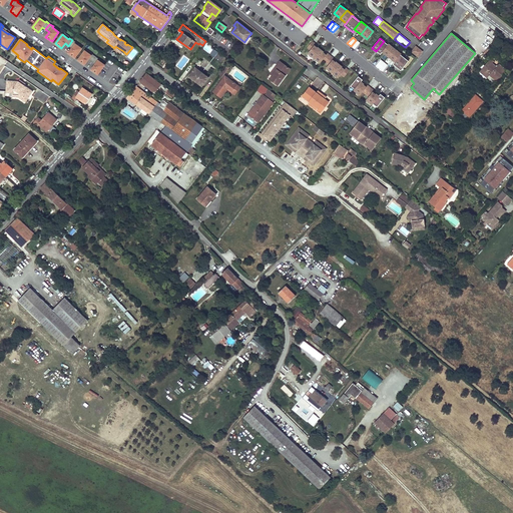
[(75,58),(81,48),(75,44),(76,43),(72,40),(68,46),(72,48),(68,53),(75,58)]
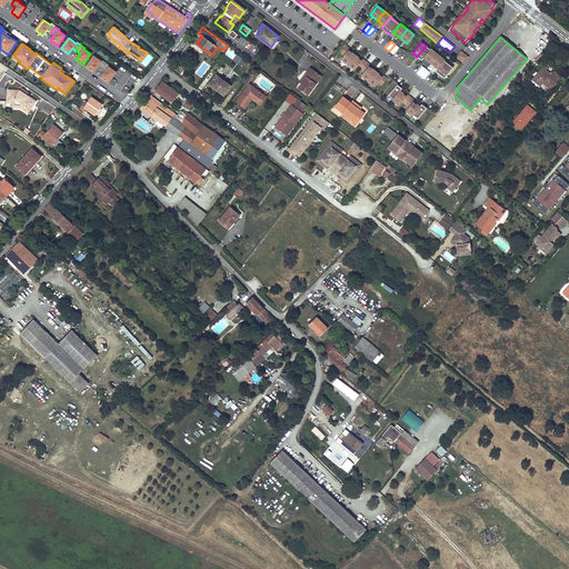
[(398,47),(395,45),(389,51),(392,55),(398,47)]
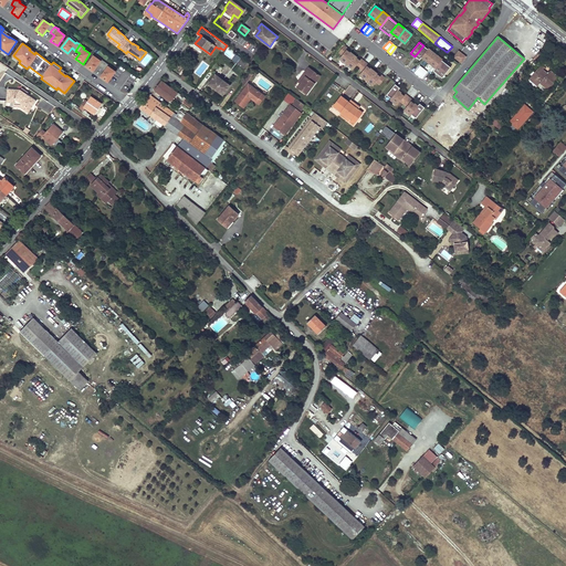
[(347,49),(344,45),(338,52),(342,54),(338,59),(345,64),(353,54),(349,52),(346,50),(347,49)]
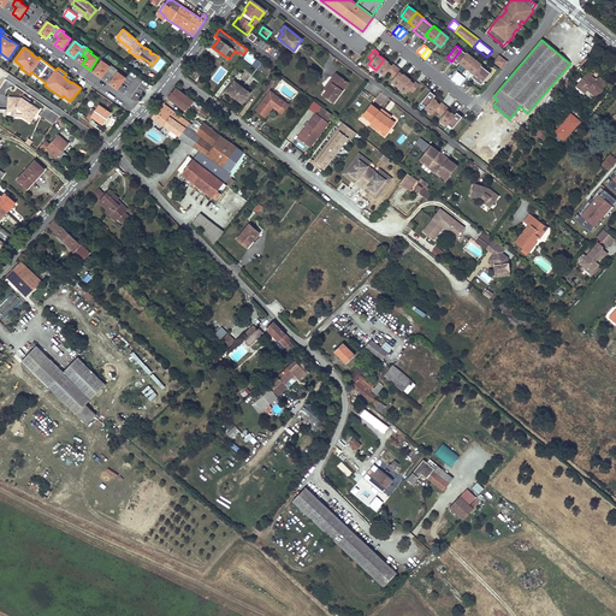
[(458,61),(465,53),(461,49),(451,61),(456,65),(458,63),(458,61)]
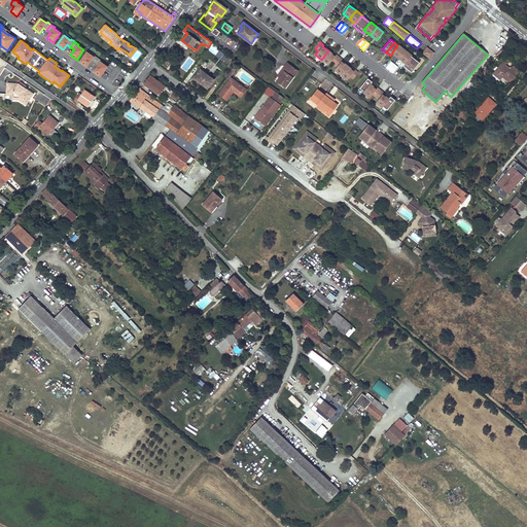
[(216,55),(219,47),(211,44),(208,51),(216,55)]
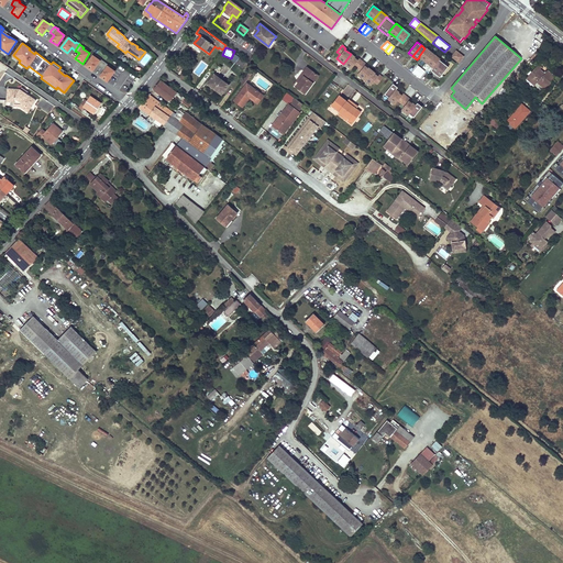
[(426,62),(432,53),(426,48),(424,48),(419,56),(419,57),(426,62)]
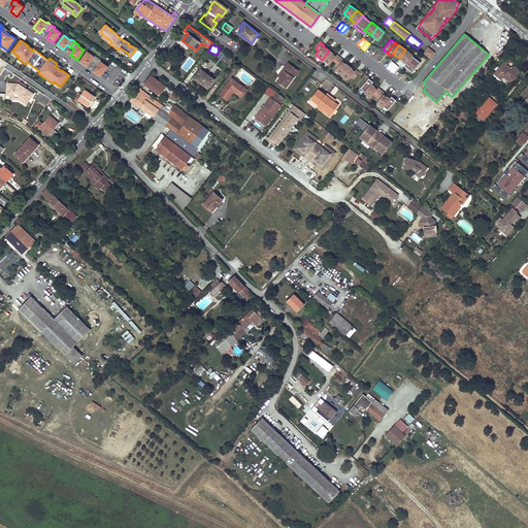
[(435,52),(426,45),(422,52),(432,58),(435,52)]
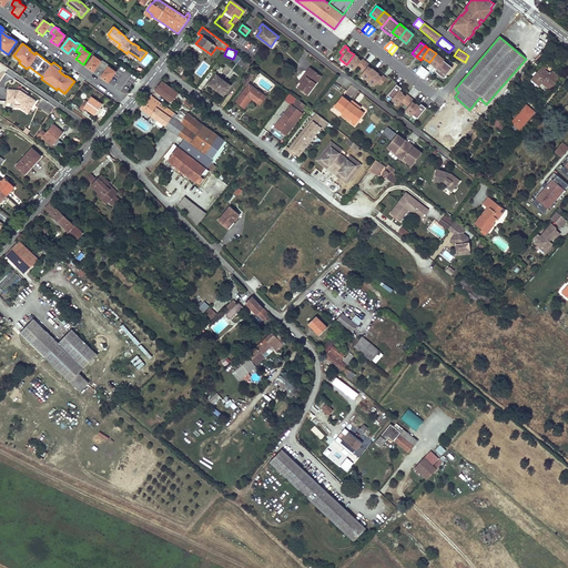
[(145,67),(153,58),(148,53),(141,62),(145,67)]
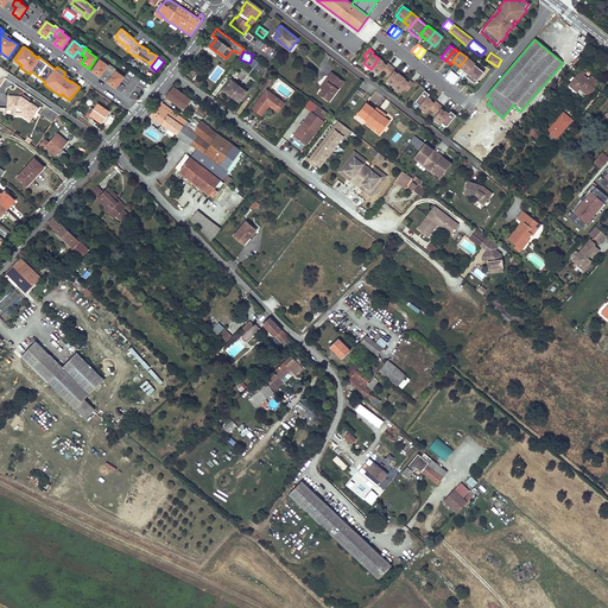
[(475,64),(467,57),(460,67),(467,74),(474,65),(475,64)]
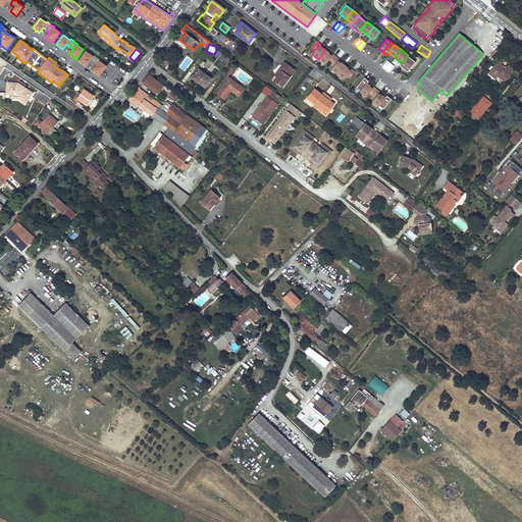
[(230,59),(218,50),(214,55),(224,62),(226,59),(228,60),(230,59)]
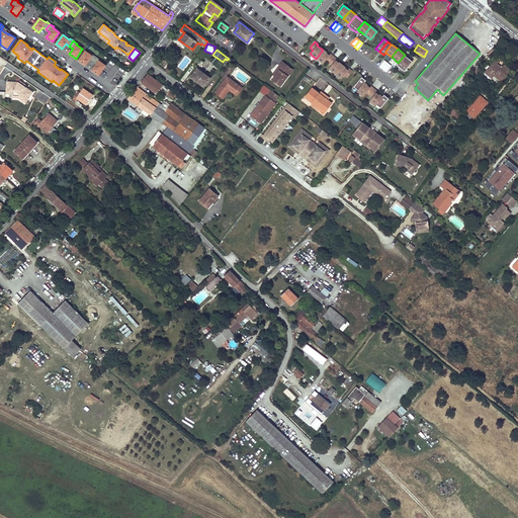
[(323,50),(316,59),(323,63),(325,60),(328,63),(333,56),(330,54),(329,55),(326,53),(327,53),(323,50)]
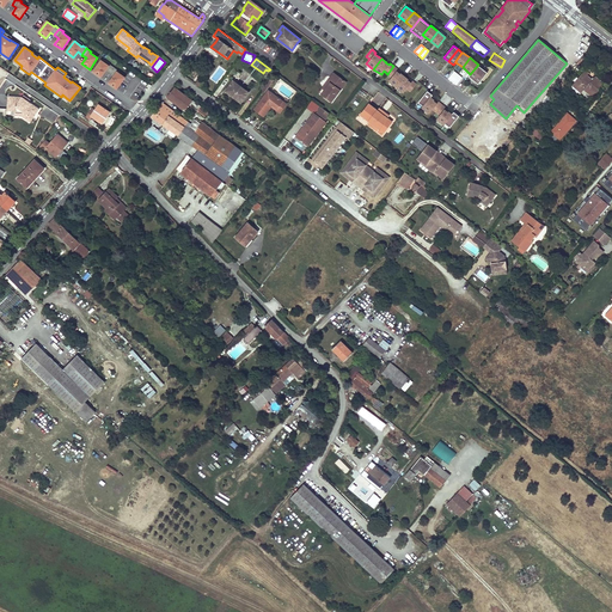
[(109,74),(114,68),(110,65),(109,66),(101,61),(93,72),(101,78),(105,72),(109,74)]
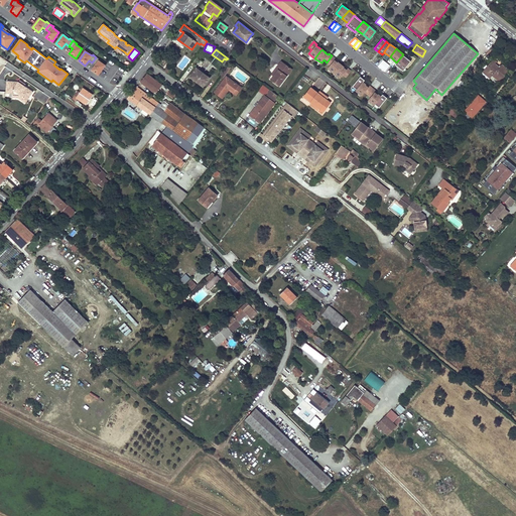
[(332,55),(327,62),(330,65),(328,68),(334,73),(341,65),(338,61),(337,62),(334,59),(335,58),(332,55)]
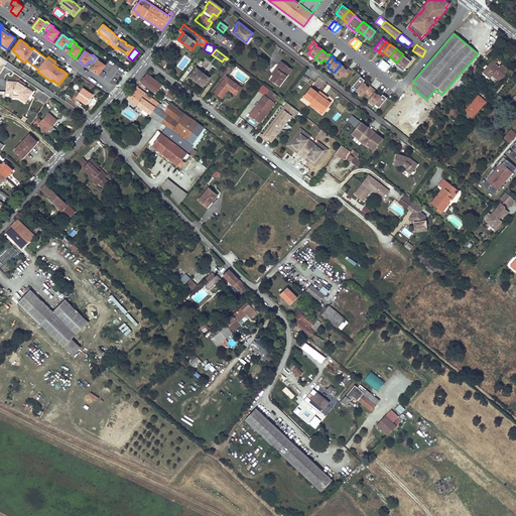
[(398,68),(406,58),(402,55),(396,62),(394,65),(398,68)]
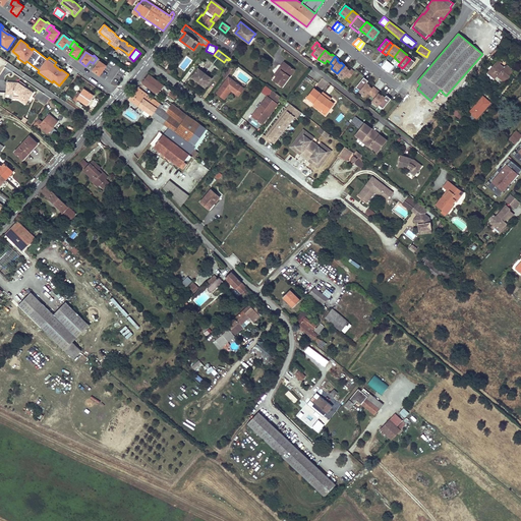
[(106,66),(100,61),(101,60),(97,58),(93,63),(96,66),(93,71),(99,75),(106,66)]
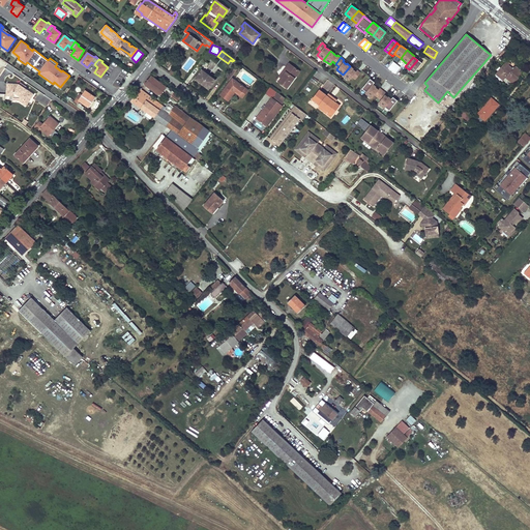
[(413,74),(421,63),(417,60),(409,69),(413,74)]
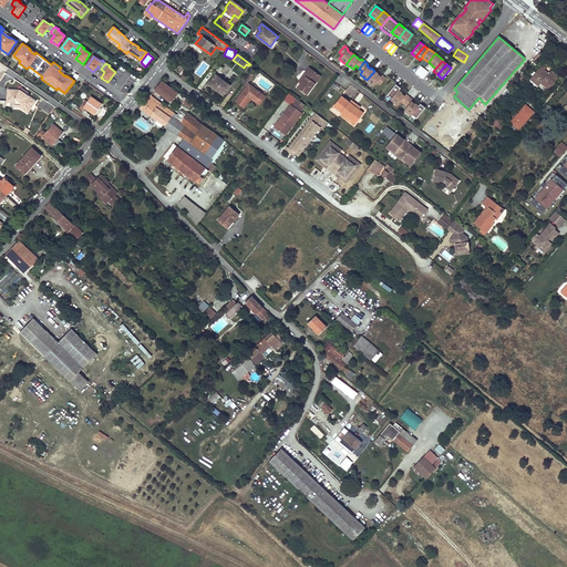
[(419,75),(424,69),(420,65),(414,73),(419,75)]
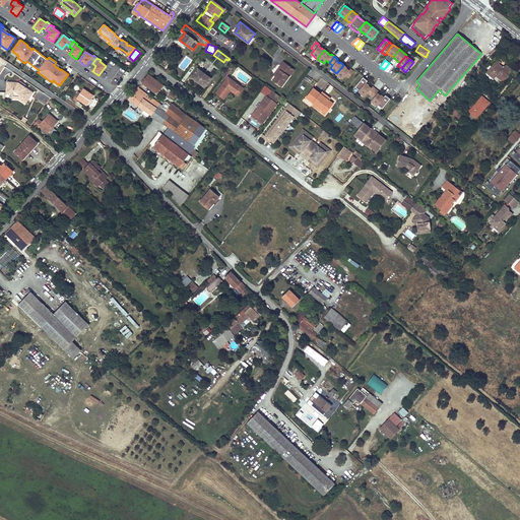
[(288,71),(291,68),(283,62),(280,66),(288,71)]
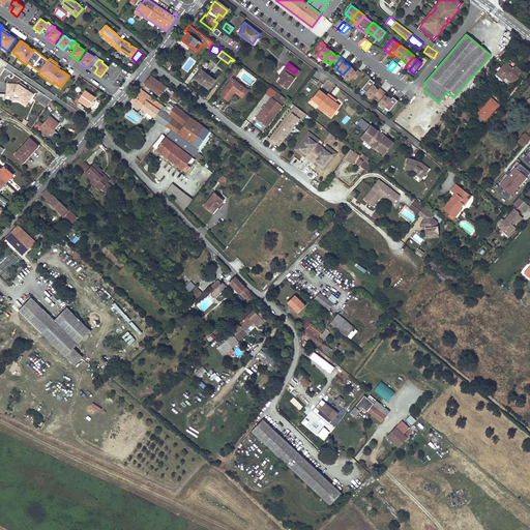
[(508,66),(504,63),(496,72),(504,80),(504,79),(506,77),(513,83),(523,72),(514,66),(512,69),(508,66)]
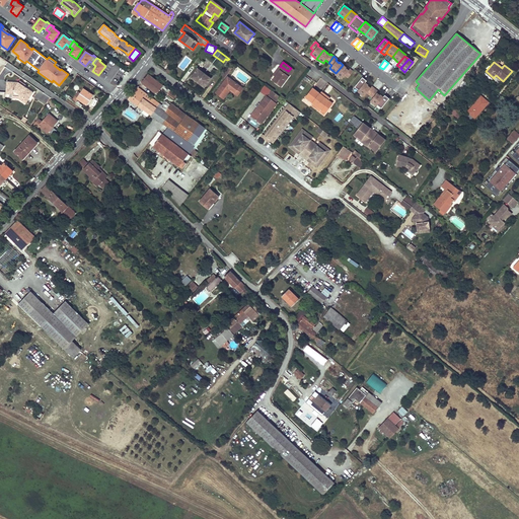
[(386,72),(391,65),(388,63),(383,69),(386,72)]
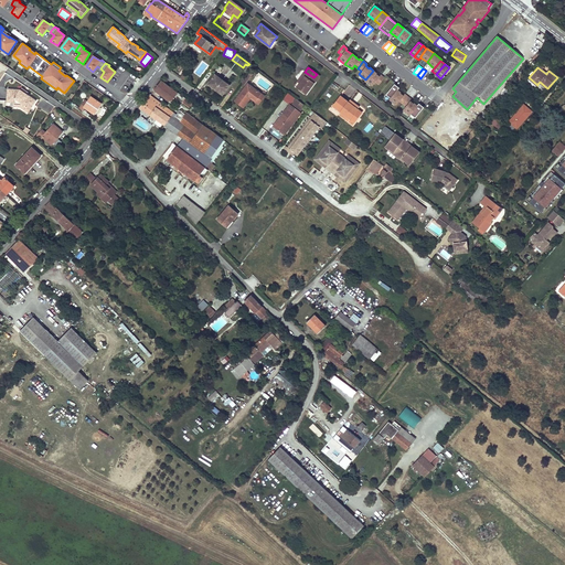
[(373,71),(365,80),(372,85),(374,82),(379,84),(384,77),(380,74),(379,76),(376,74),(376,73),(373,71)]
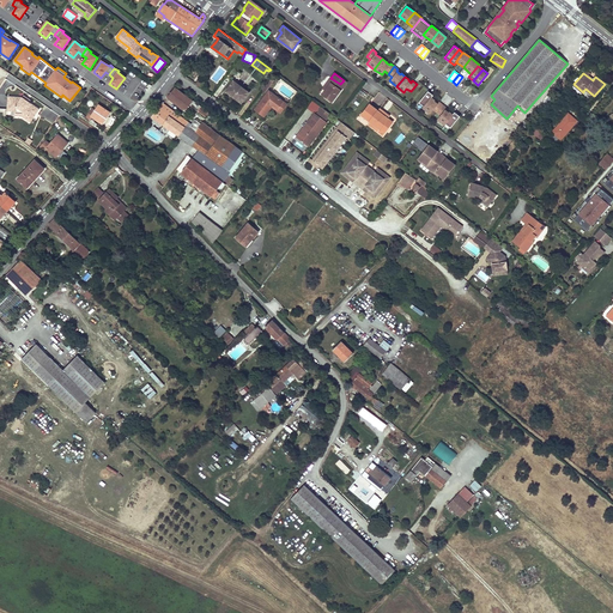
[(271,78),(261,89),(265,91),(274,80),(271,78)]
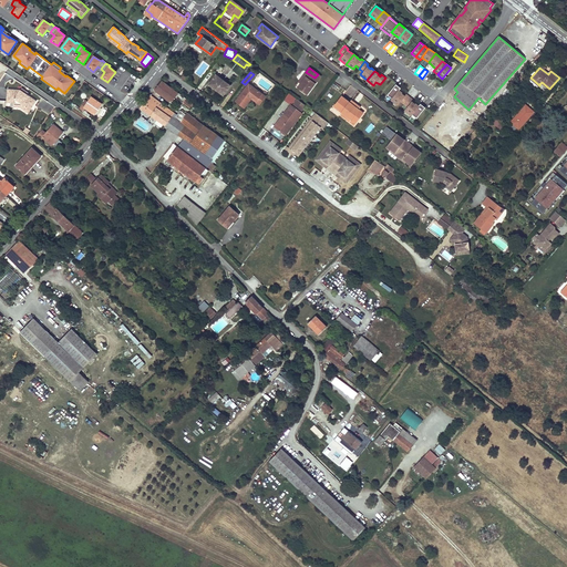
[(315,78),(306,72),(301,78),(312,86),(316,83),(312,81),(315,78)]
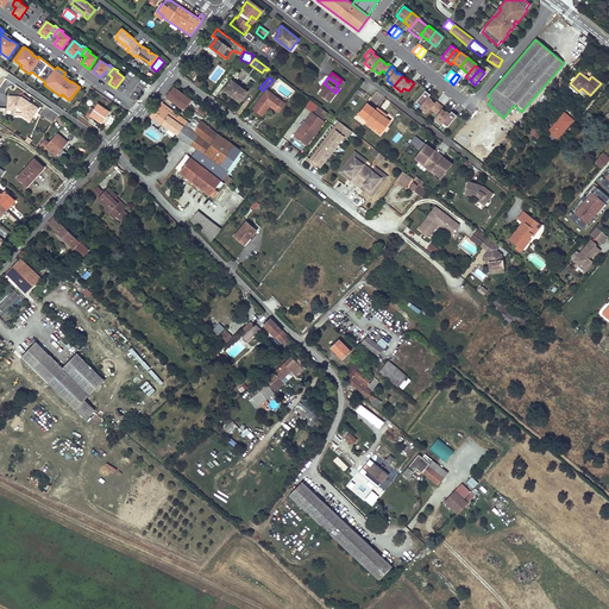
[(232,81),(224,90),(239,102),(248,93),(232,81)]
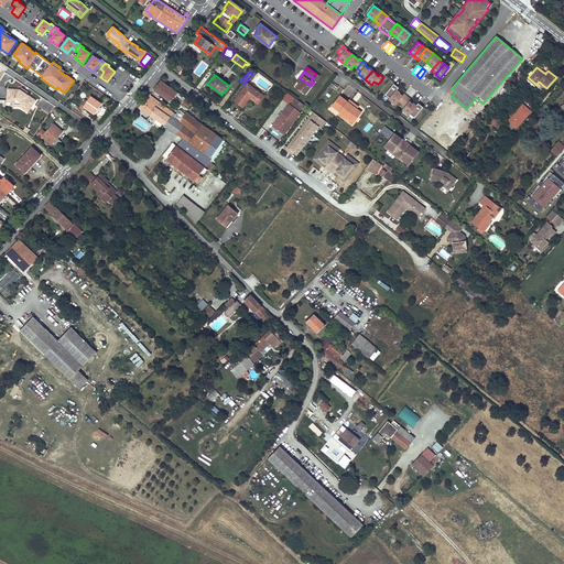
[(301,80),(296,87),(305,94),(311,86),(300,77),(299,78),(301,80)]
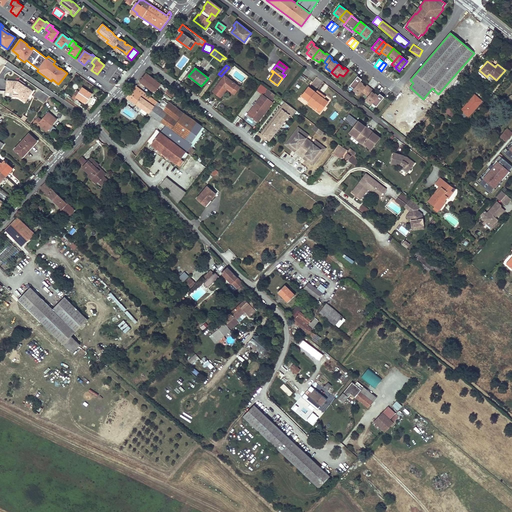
[(487,77),(479,70),(478,72),(485,78),(487,77)]
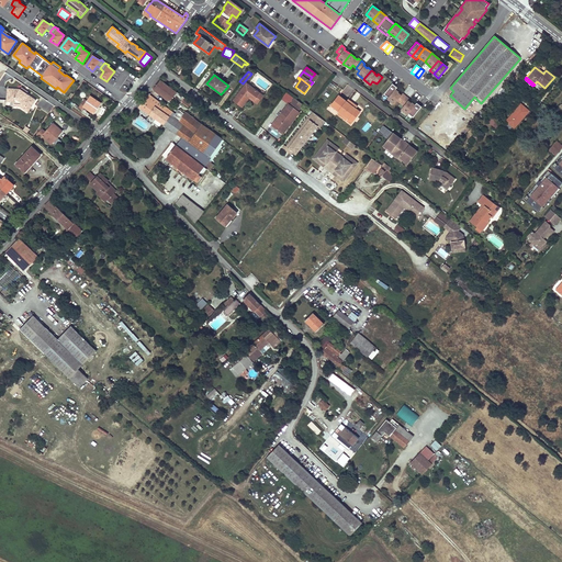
[(176,92),(160,80),(153,89),(170,101),(173,97),(176,99),(177,98),(181,100),(181,101),(189,107),(191,102),(178,92),(177,92),(176,92)]
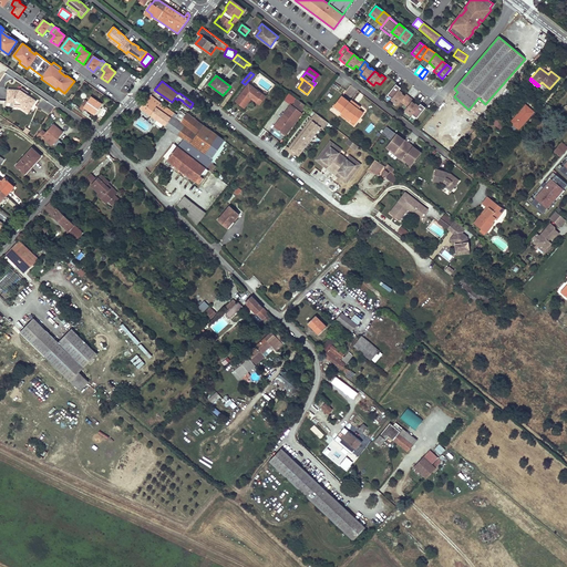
[(261,93),(248,83),(236,101),(244,107),(251,98),(253,96),(256,100),(261,93)]
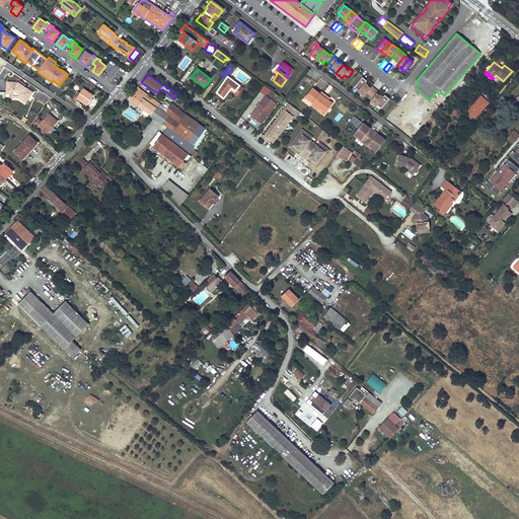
[(358,91),(364,82),(366,80),(362,77),(354,86),(358,89),(357,90),(358,91)]
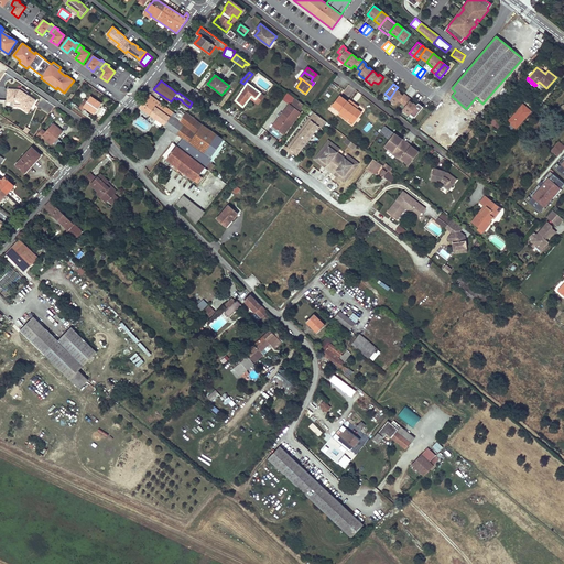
[(13,102),(22,102),(26,106),(30,101),(33,105),(35,100),(26,94),(20,89),(7,88),(7,100),(14,101),(13,102)]
